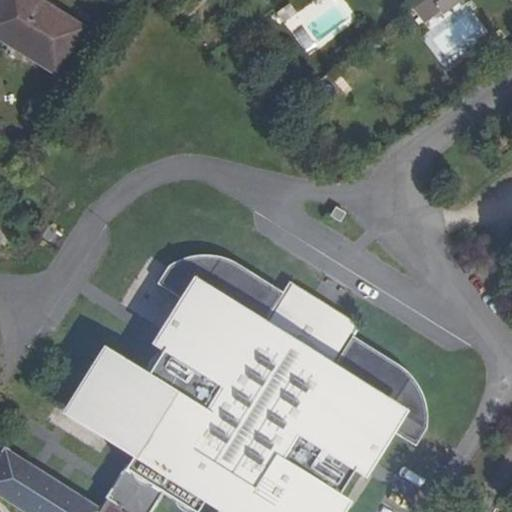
[(0,0),(0,38),(54,73),(83,27),(39,0),(0,0)]
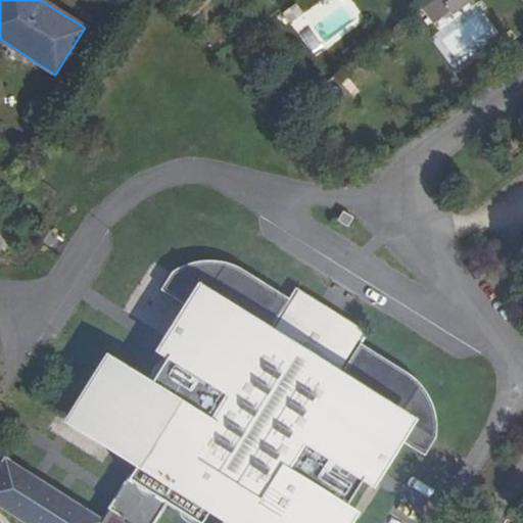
[(327,0),(305,0),(294,10),(303,20),(328,0),(327,0)]
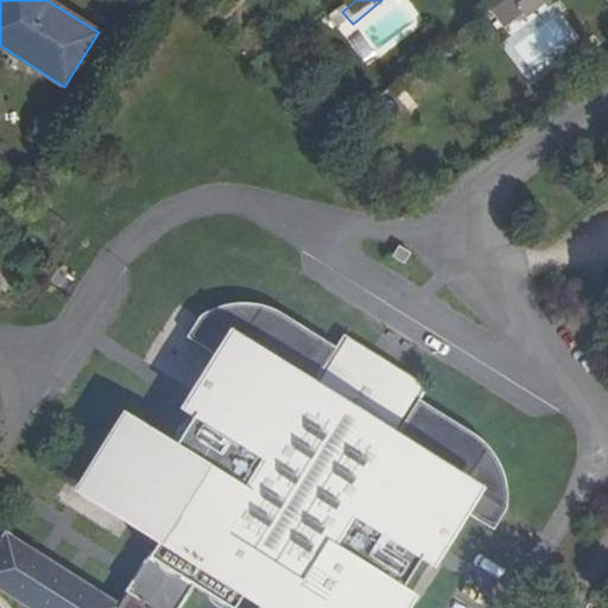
[(410,253),(398,246),(392,257),(404,264),(410,253)]
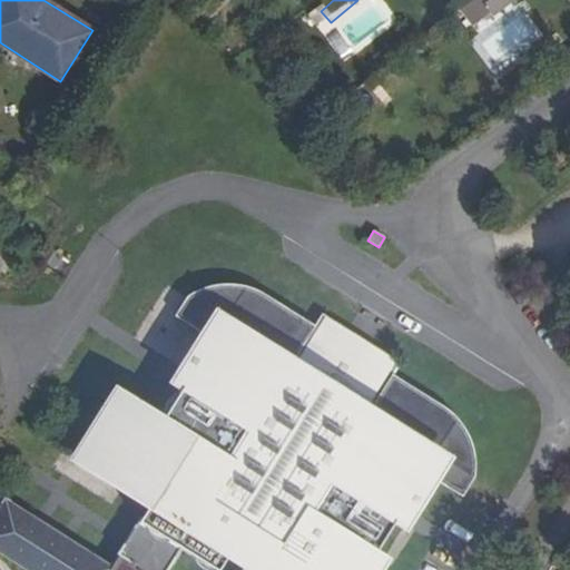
[(364,569),(404,507),(408,509),(411,509),(414,507),(418,502),(420,499),(420,493),(419,491),(415,489),(424,473),(462,497),(474,478),(475,469),(475,461),(473,451),(471,441),(467,431),(460,422),(457,418),(448,410),(392,374),(384,386),(365,374),(364,362),(365,359),(341,343),(338,345),(326,350),(307,338),(315,326),(262,293),(254,290),(244,286),(235,285),(226,284),(213,286),(199,290),(186,297),(175,316),(212,340),(202,355),(198,353),(196,353),(192,355),(188,359),(186,364),(186,369),(187,370),(192,373),(161,421),(124,396),(81,463),(148,505),(136,524),(135,524),(134,528),(151,539),(155,534),(155,533),(179,549),(214,569),(217,569),(227,556),(244,567),(241,569),(136,569),(134,568),(137,562),(119,550),(117,553),(119,554),(110,568),(5,502),(0,508),(0,550),(31,569),(364,569)]
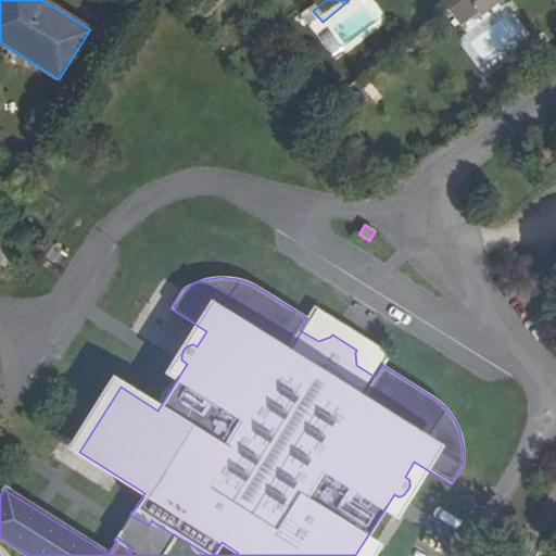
[(314,307),(307,318),(300,330),(318,341),(330,337),(332,335),(356,350),(355,353),(356,365),(375,377),(382,365),(389,354),(350,329),(314,307)]
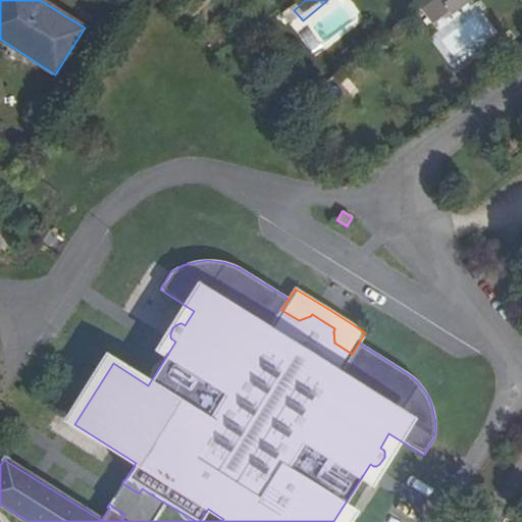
[(125,515),(122,520),(124,521),(152,521),(164,503),(142,488),(142,489),(139,493),(122,483),(109,504),(125,515)]
